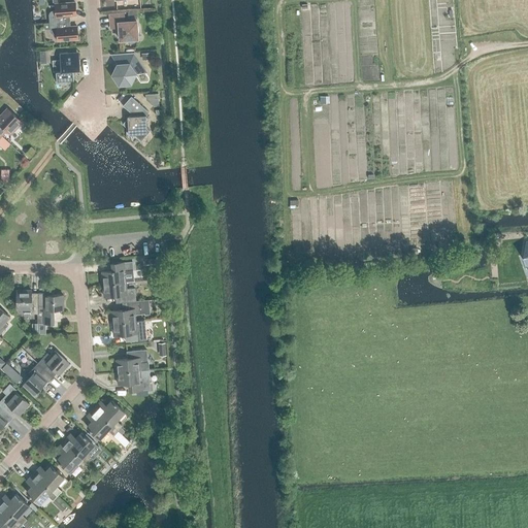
[(48,14),(50,23),(69,22),(69,17),(75,15),(75,2),(55,4),(55,10),(54,10),(51,11),(50,12),(48,14)]
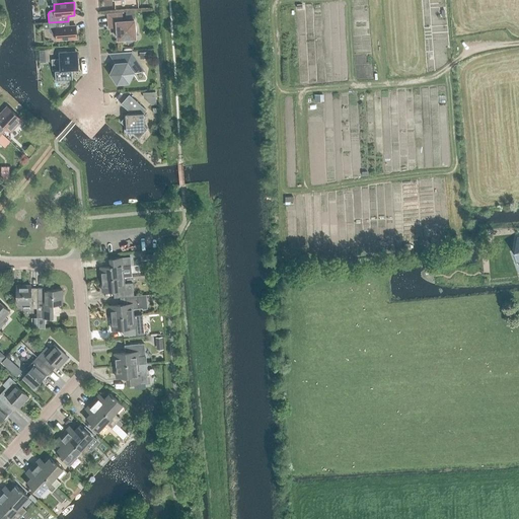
[(135,33),(136,32),(135,26),(134,25),(134,20),(123,21),(122,14),(122,13),(107,14),(108,28),(109,28),(109,27),(117,26),(118,40),(135,38),(135,33)]
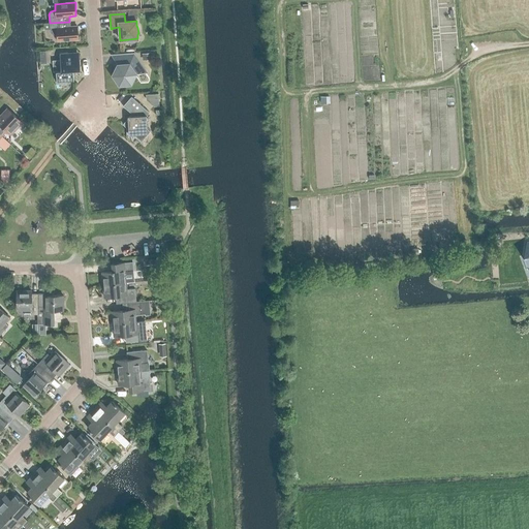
[(69,22),(50,23),(50,31),(51,33),(53,34),(55,35),(57,34),(57,41),(78,39),(76,26),(70,27),(69,22)]
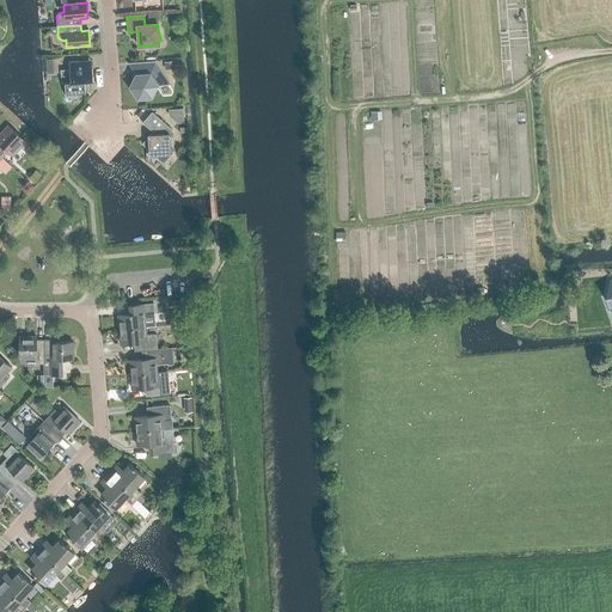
[(65,83),(65,96),(85,95),(84,81),(93,80),(91,60),(68,62),(69,83),(65,83)]
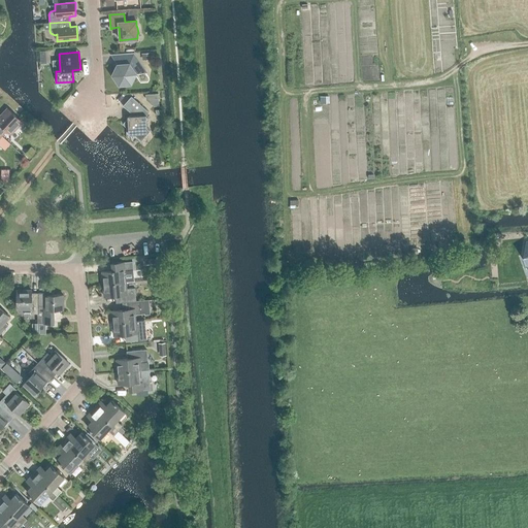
[(133,55),(112,57),(118,57),(119,64),(113,74),(119,84),(129,83),(134,73),(143,72),(144,73),(144,72),(133,55)]
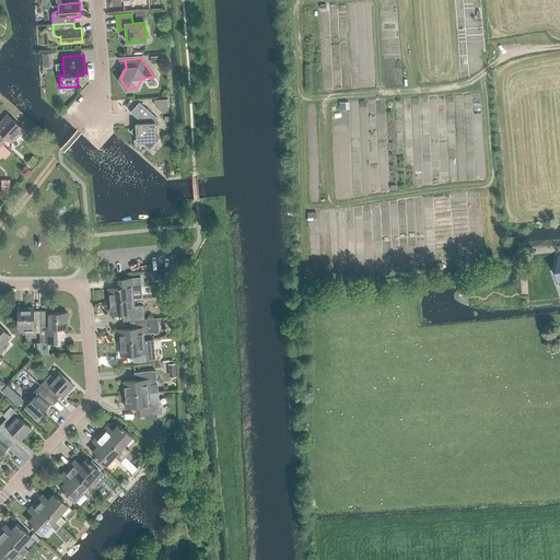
[(168,113),(167,100),(154,101),(154,106),(163,113),(168,113)]
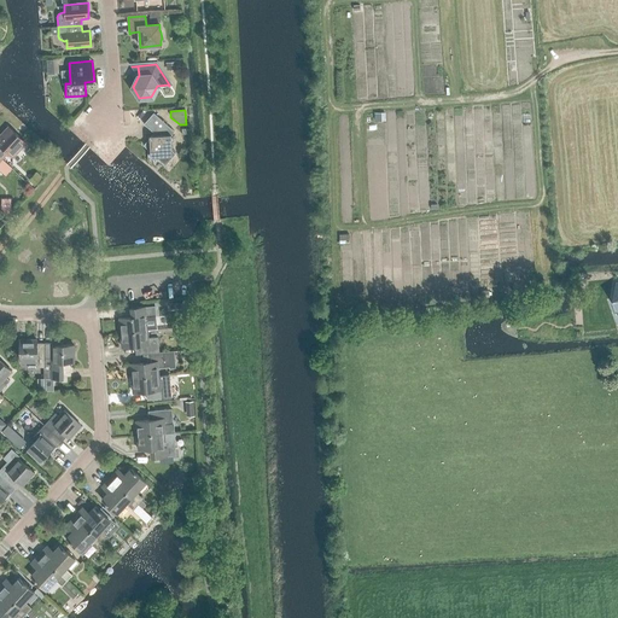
[(149,136),(149,140),(145,145),(150,150),(150,158),(158,157),(165,163),(175,152),(172,149),(170,135),(174,132),(153,112),(144,124),(155,134),(153,136),(149,136)]
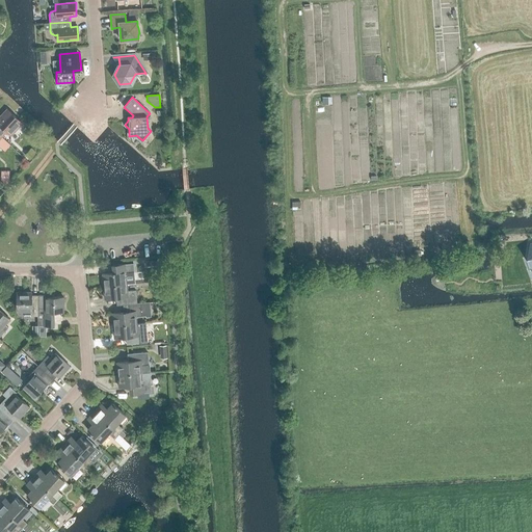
[(7,109),(0,116),(0,135),(1,136),(6,131),(10,135),(22,124),(7,109)]
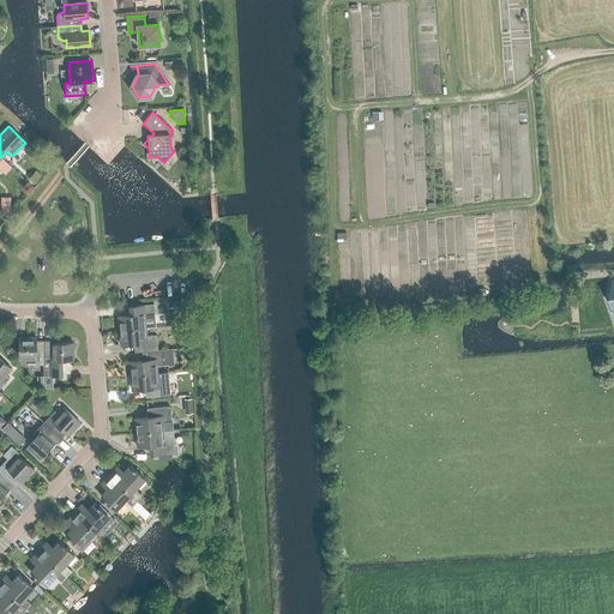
[(0,169),(5,174),(12,168),(1,157),(0,158),(0,169)]
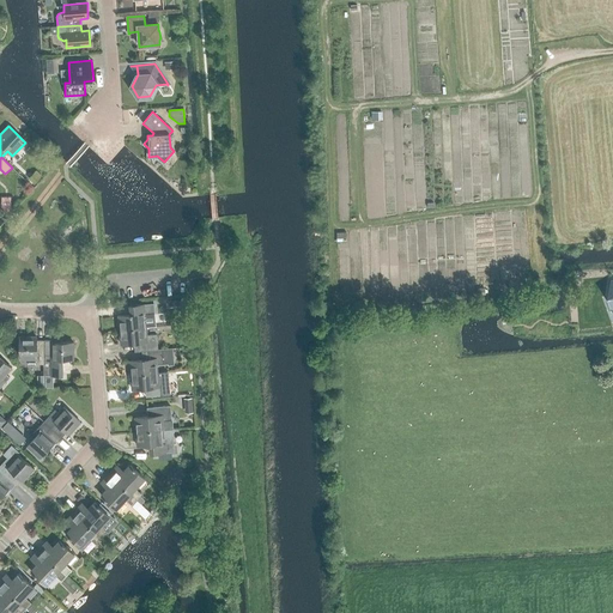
[(34,184),(41,176),(36,171),(28,180),(34,184)]
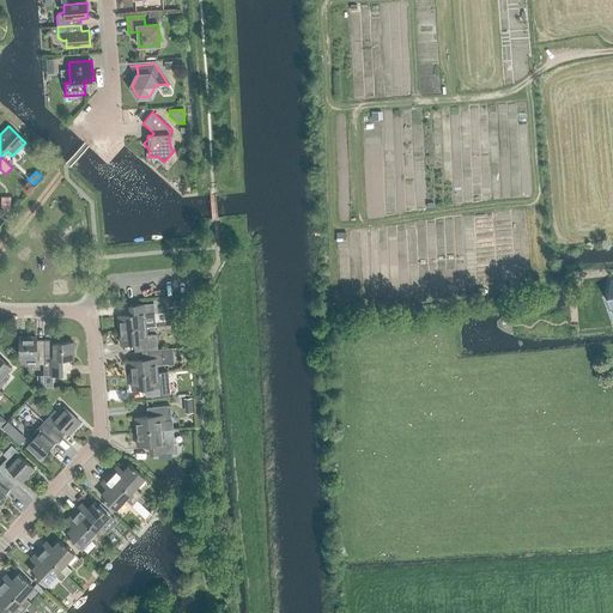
[(145,328),(144,320),(155,320),(153,304),(129,307),(131,315),(117,316),(119,331),(145,328)]
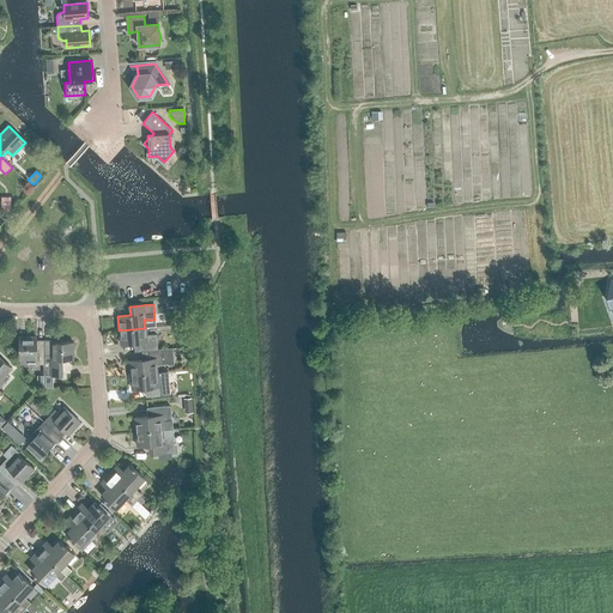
[(140,351),(146,351),(157,350),(156,335),(146,337),(145,328),(119,331),(121,345),(139,343),(140,351)]
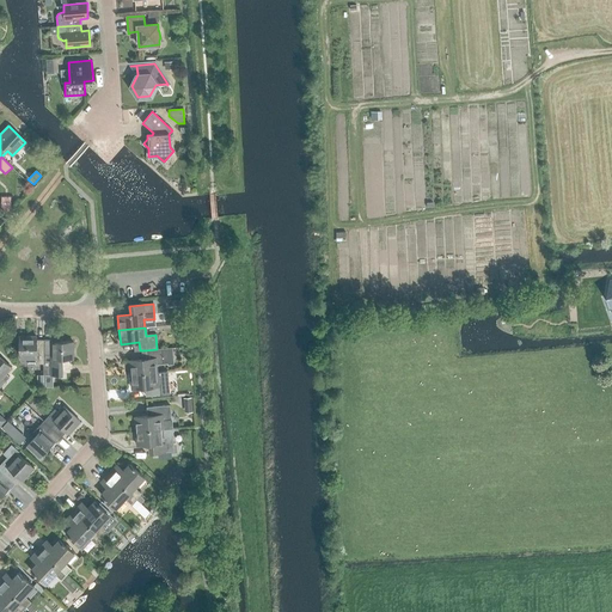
[(28,363),(43,363),(43,341),(36,341),(36,337),(19,337),(19,359),(28,359),(28,363)]
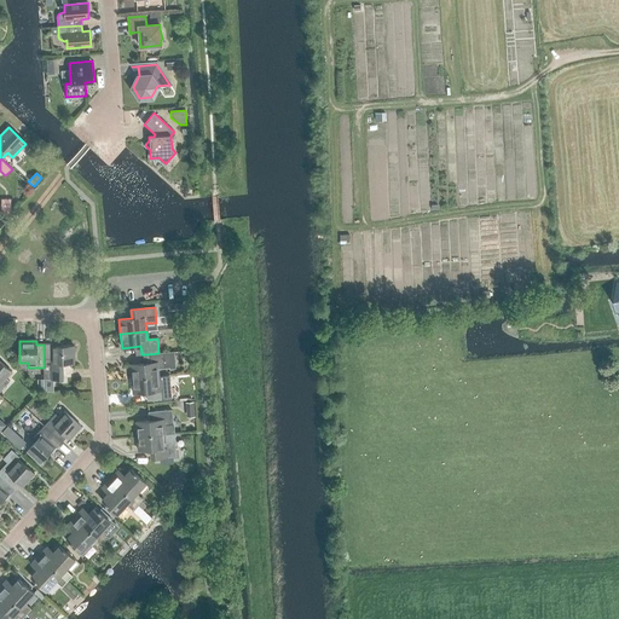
[(44,345),(44,368),(44,380),(61,380),(61,363),(74,363),(74,346),(52,346),(52,345),(44,345)]
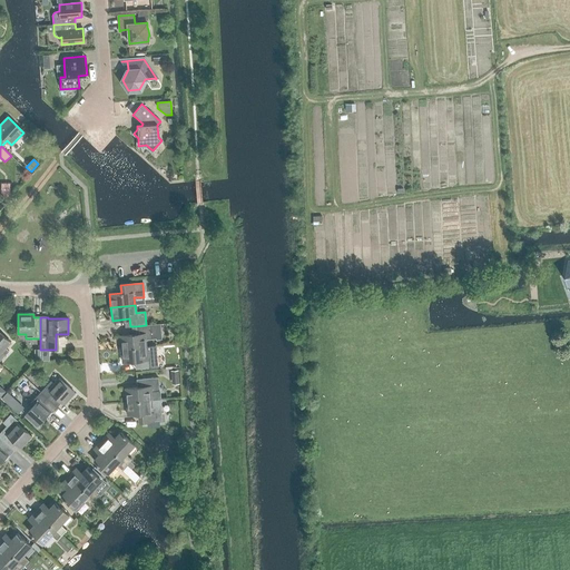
[(156,340),(161,340),(160,324),(146,325),(136,326),(137,334),(120,336),(121,350),(145,347),(145,340),(156,338),(156,340)]
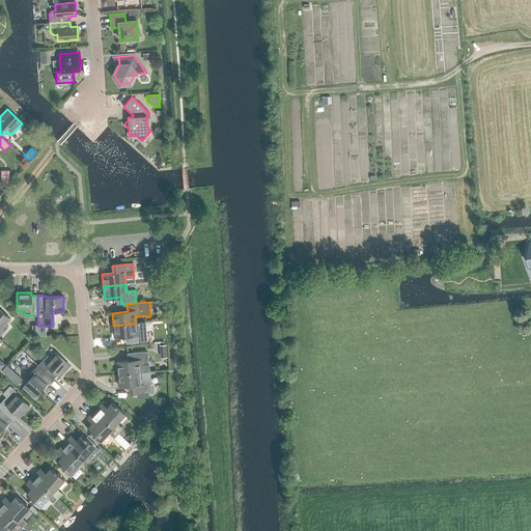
[(0,335),(8,327),(5,325),(9,319),(0,310),(0,335)]
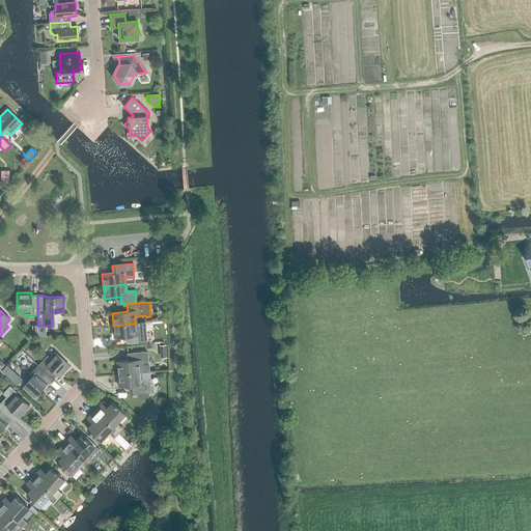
[(135,324),(113,326),(114,337),(130,336),(131,343),(146,342),(145,330),(136,331),(135,324)]
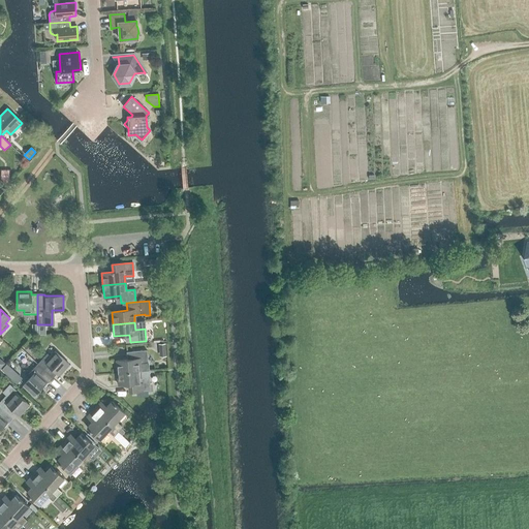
[(28,351),(32,346),(28,343),(24,347),(28,351)]
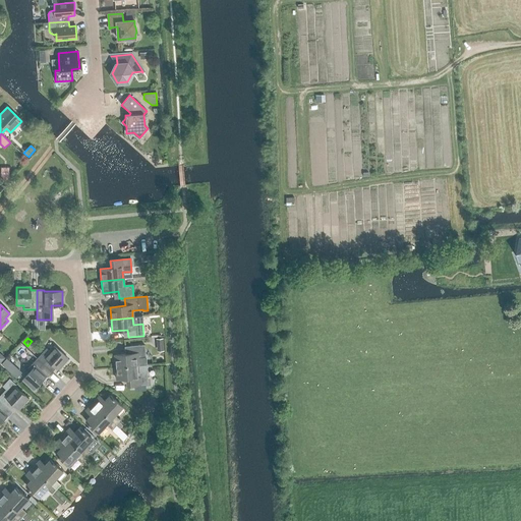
[(46,348),(37,358),(52,372),(56,367),(58,369),(68,359),(54,346),(49,351),(46,348)]
